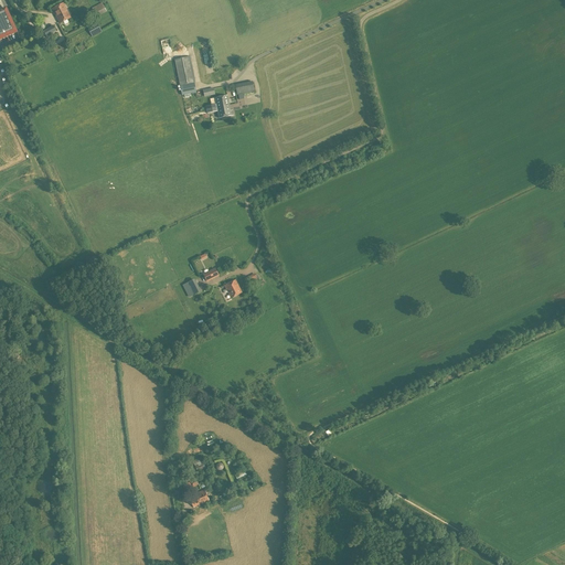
[(60,24),(72,18),(63,3),(52,9),(60,24)]
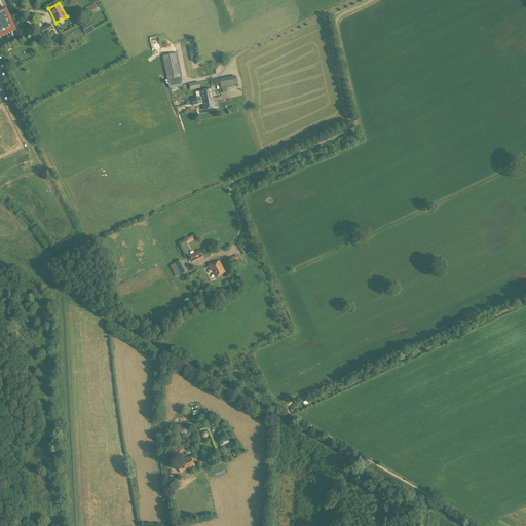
[(86,7),(90,16),(100,11),(95,3),(86,7)]
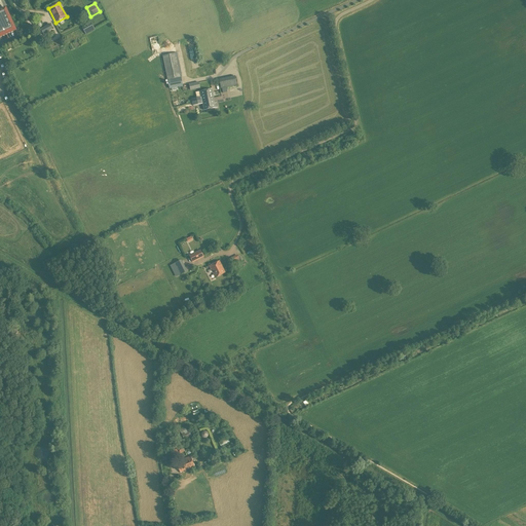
[(0,36),(15,29),(5,8),(0,9),(0,36)]
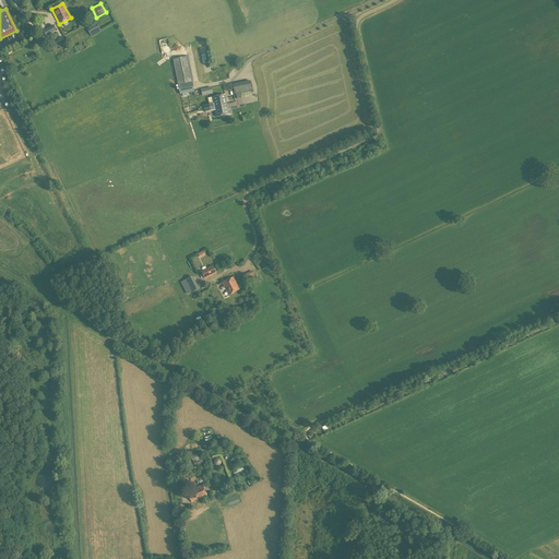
[(87,30),(91,37),(100,32),(97,24),(87,30)]
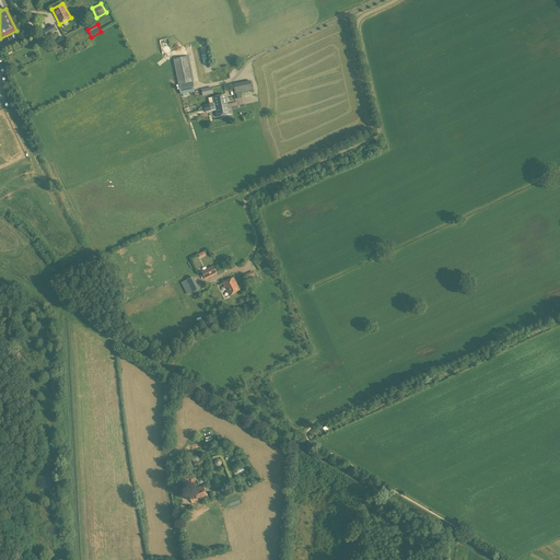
[(43,31),(46,36),(56,31),(53,25),(43,31)]
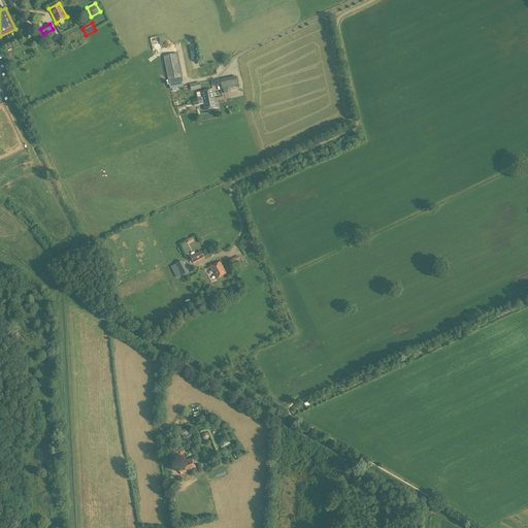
[(182,77),(182,76),(177,54),(163,56),(168,79),(182,77)]
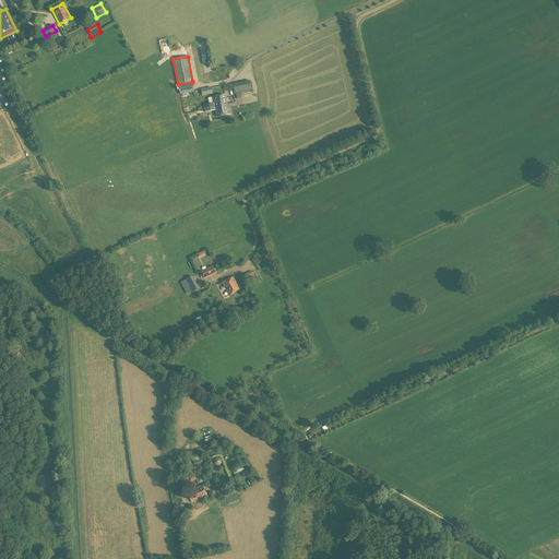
[(250,81),(233,84),(235,94),(252,91),(250,81)]
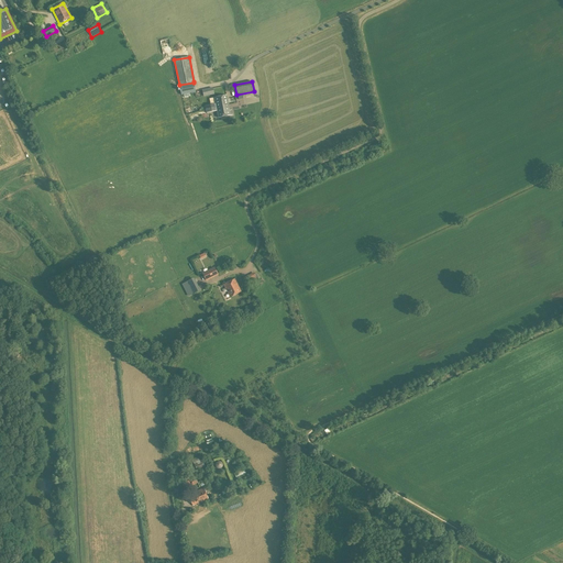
[(194,83),(179,85),(181,95),(186,95),(189,94),(196,92),(194,83)]
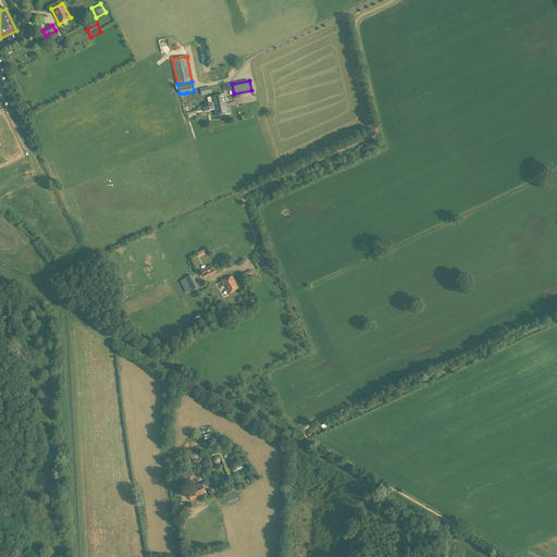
[(230,109),(227,109),(224,95),(197,100),(199,113),(214,110),(215,116),(230,114),(230,109)]
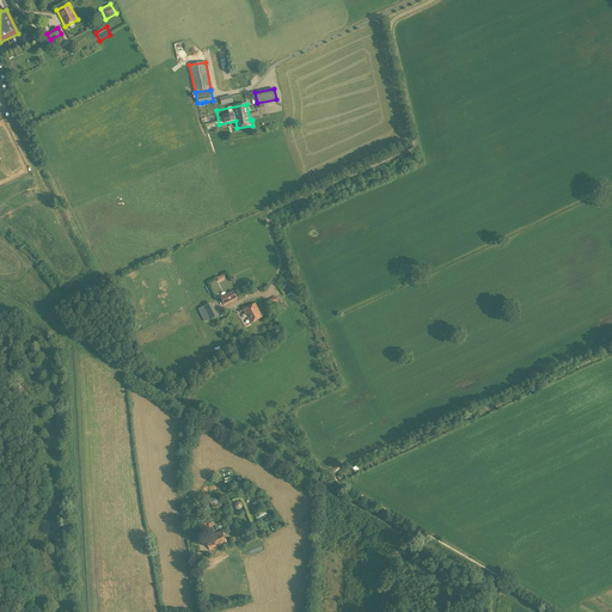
[(220,298),(224,305),(237,299),(233,292),(220,298)]
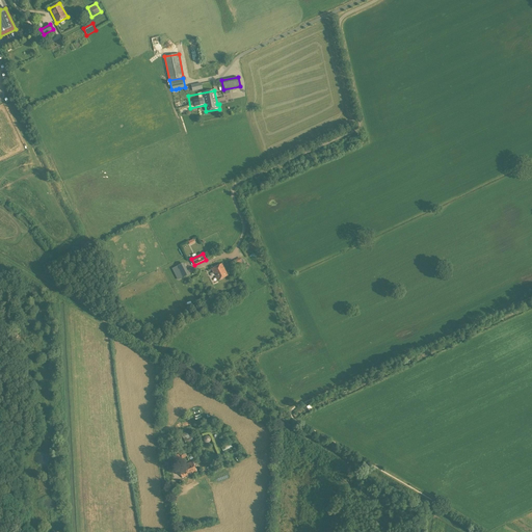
[(211,269),(217,281),(228,275),(221,264),(211,269)]
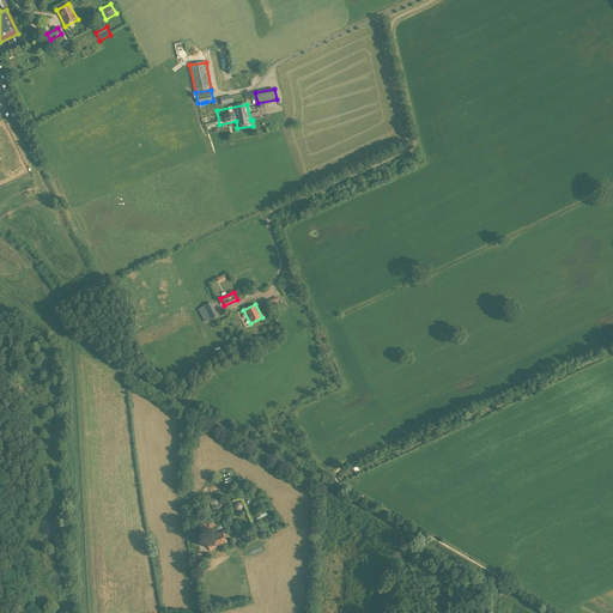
[(213,310),(207,314),(211,320),(217,316),(213,310)]
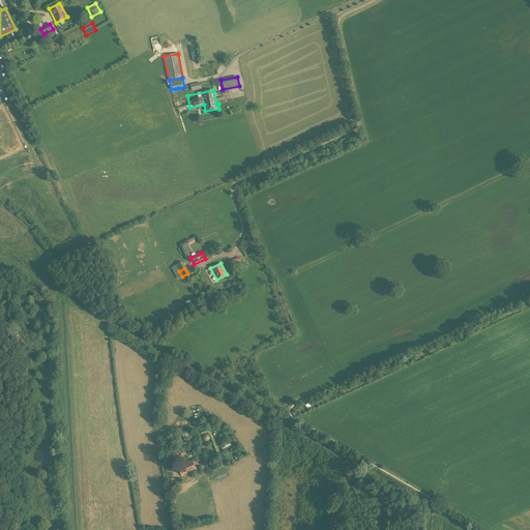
[(189,432),(182,435),(185,443),(193,440),(189,432)]
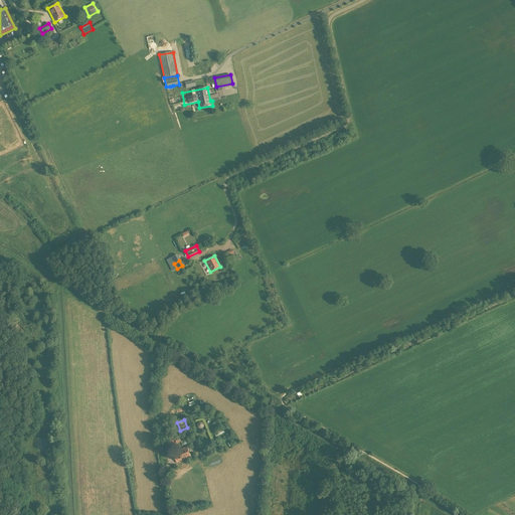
[(179,437),(169,442),(172,446),(181,442),(179,437)]
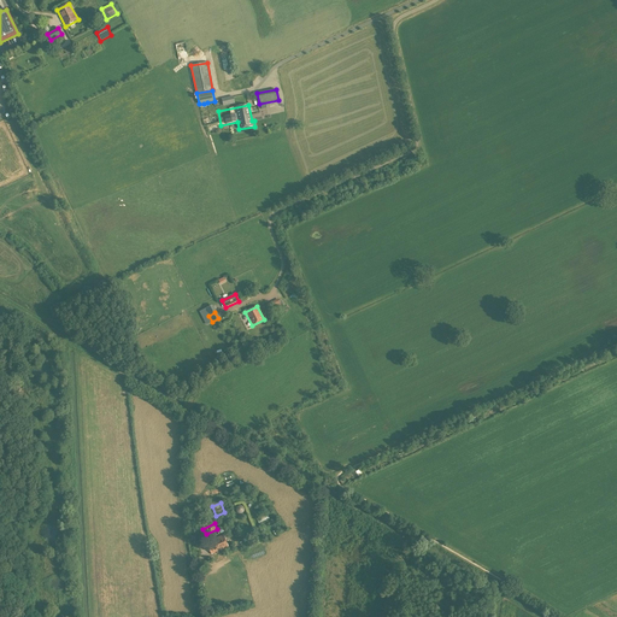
[(216,540),(207,545),(211,554),(229,546),(223,535),(215,539),(216,540)]
